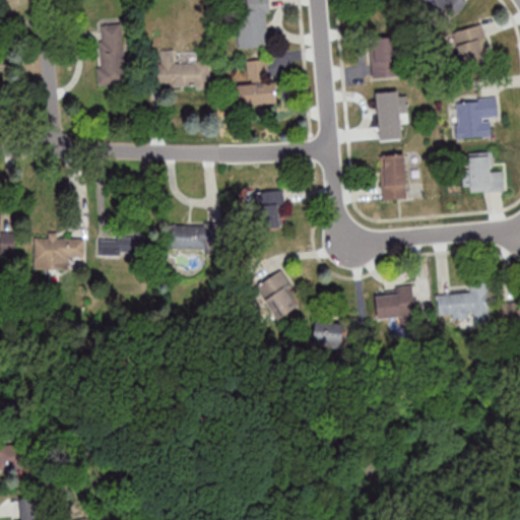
[(267,0),(247,0),(248,13),(238,13),(239,47),(268,46),(267,0)]
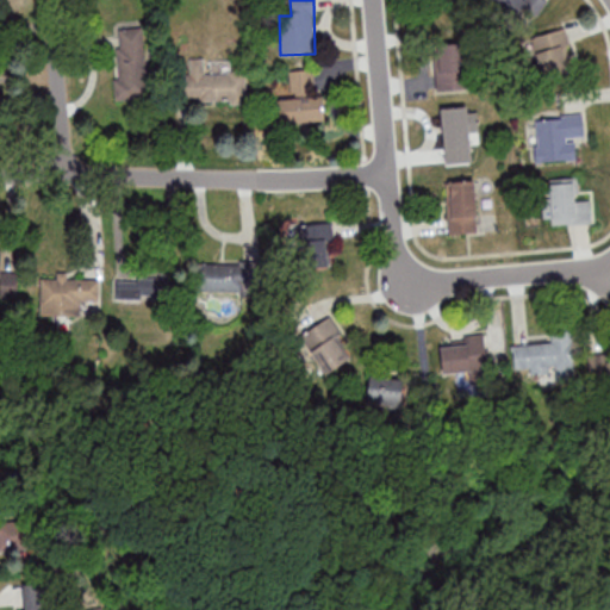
[(492,0),(517,18),(523,10),(535,19),(546,5),(540,0),(492,0)]
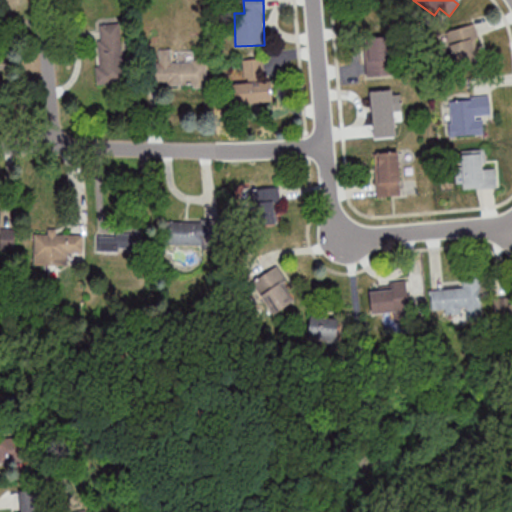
[(457,63),(484,54),(473,23),(446,32),(457,63)]
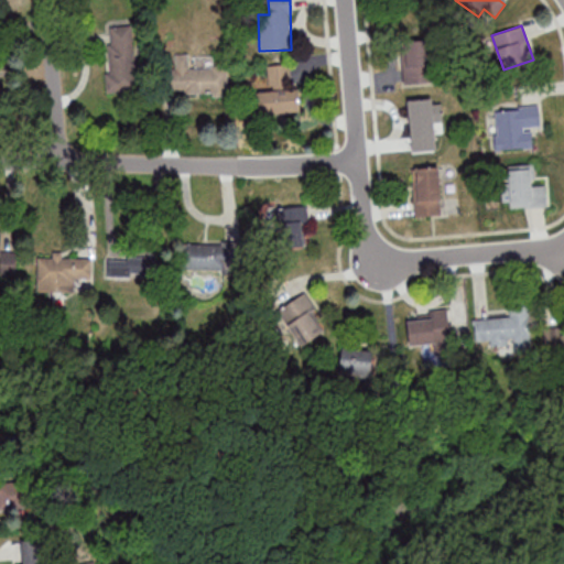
[(110,93),(137,91),(133,26),(107,28),(110,93)]
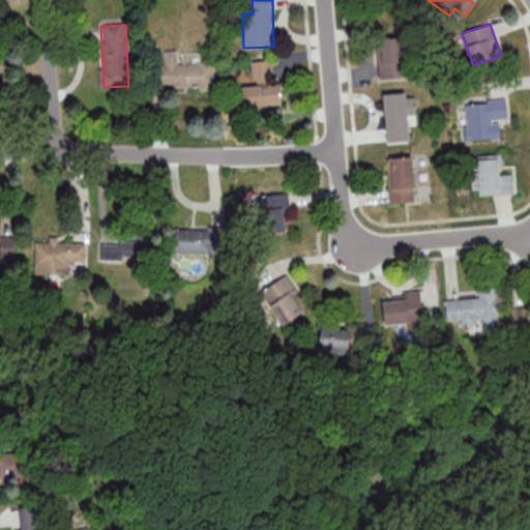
[(377,38),(378,78),(405,77),(404,37),(377,38)]
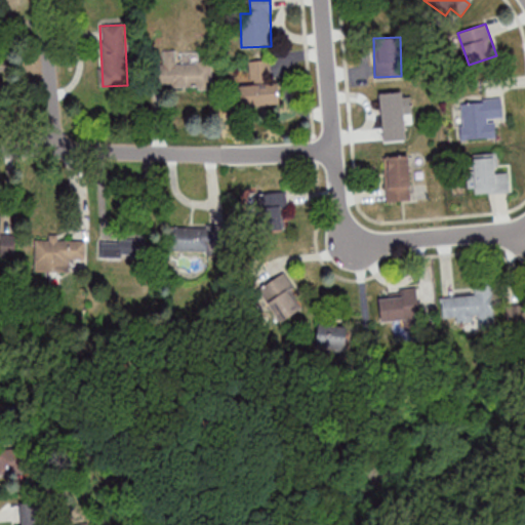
[(154,63),(154,86),(212,86),(212,62),(176,62),(176,50),(164,50),(164,63),(154,63)]
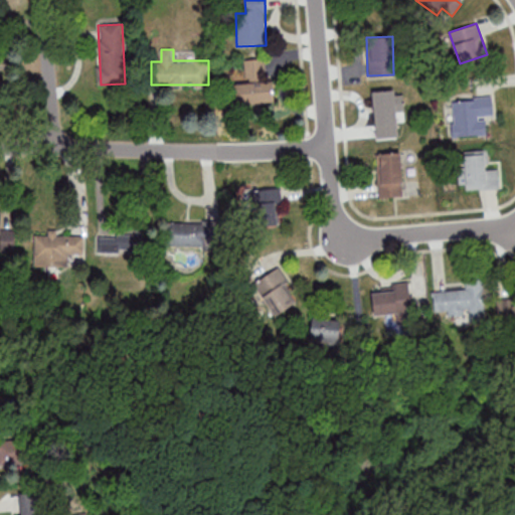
[(234,83),(236,105),(272,103),(269,57),(244,59),(246,82),(234,83)]
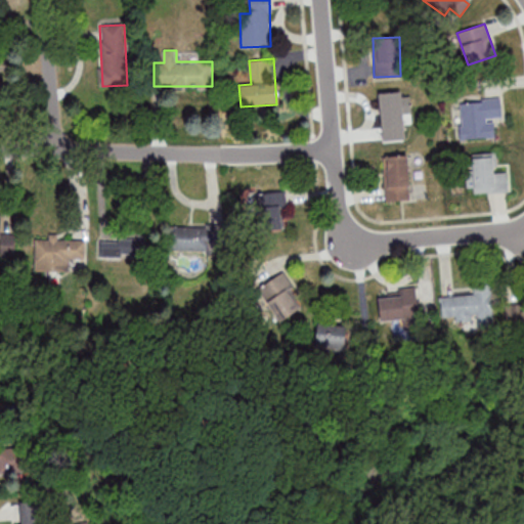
[(405,140),(406,92),(382,91),(381,140),(405,140)]
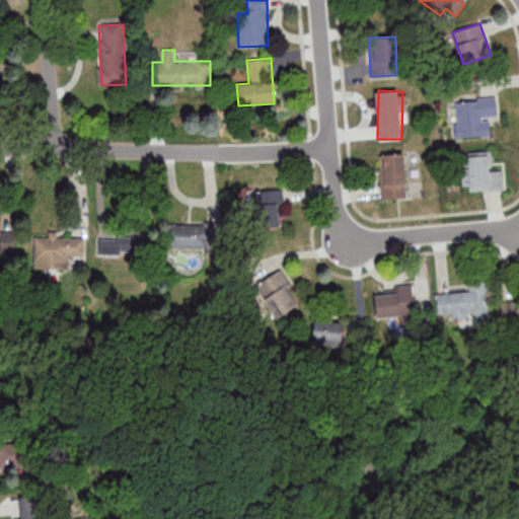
[(490,137),(490,118),(496,118),(496,99),(455,100),(456,138),(490,137)]
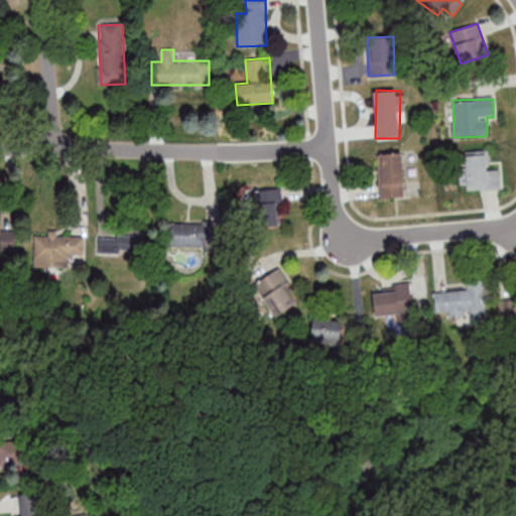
[(501,188),(500,168),(488,169),(488,150),(466,151),(467,165),(460,165),(461,190),(501,188)]
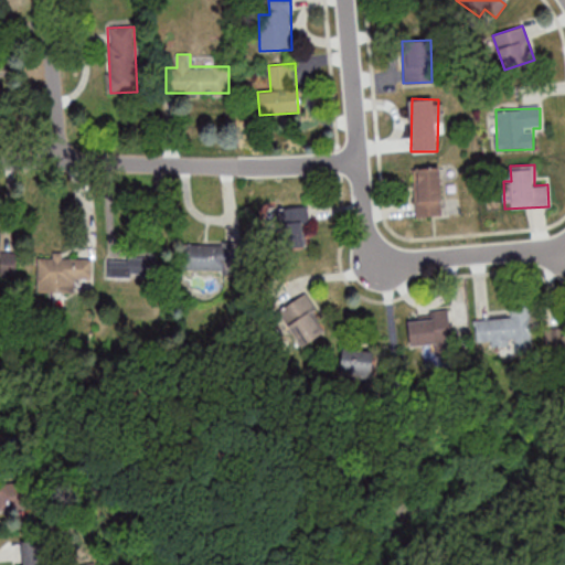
[(414,168),(414,216),(440,216),(440,168),(414,168)]
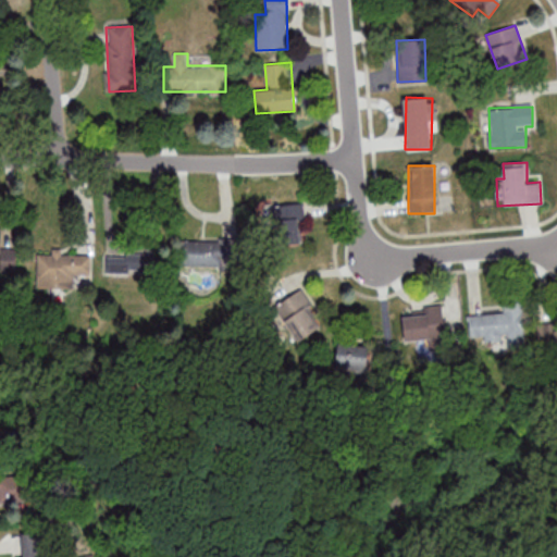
[(276,245),(305,243),(301,202),(273,205),(276,245)]
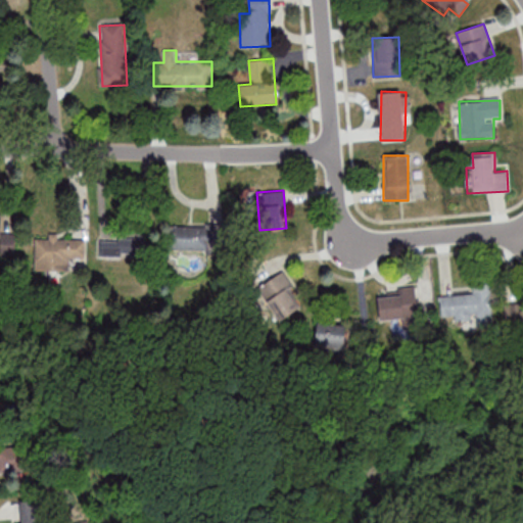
[(206,226),(168,226),(168,251),(206,251),(206,226)]
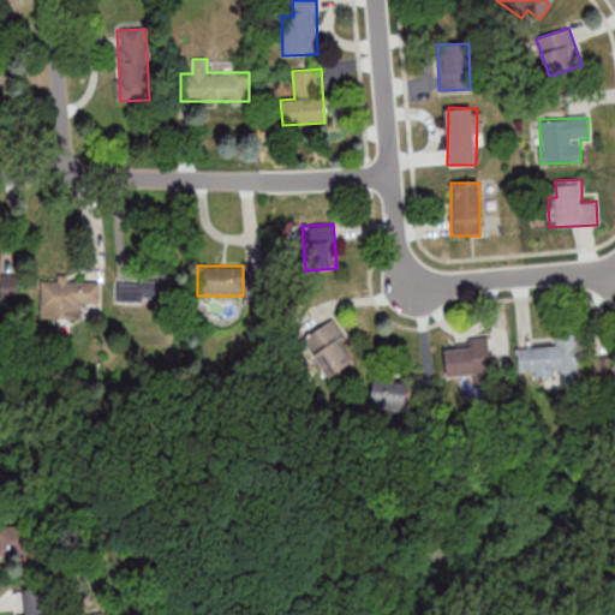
[(165,274),(118,274),(118,302),(165,302),(165,274)]
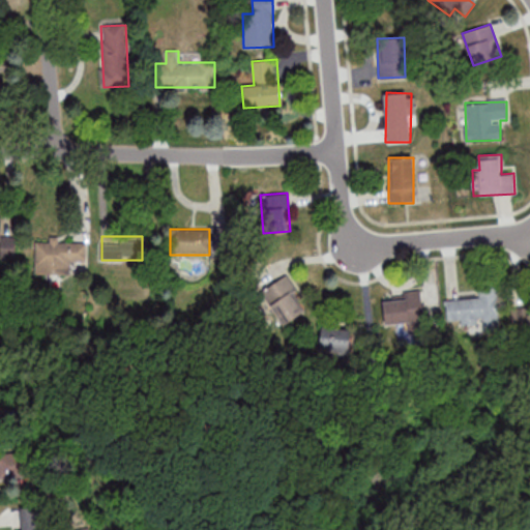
[(35,276),(69,276),(69,263),(86,263),(86,242),(35,242),(35,276)]
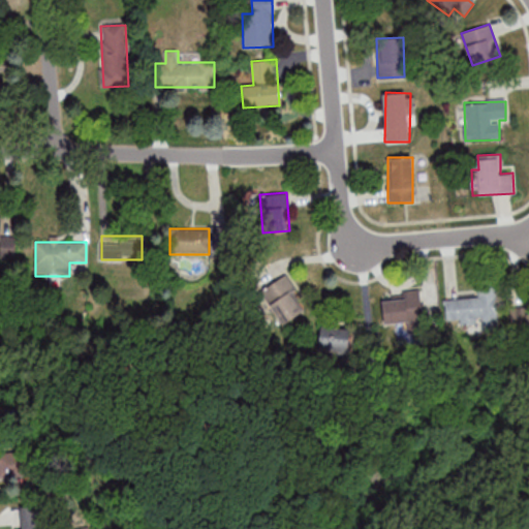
[(259,292),(282,325),(308,308),(285,275),(259,292)]
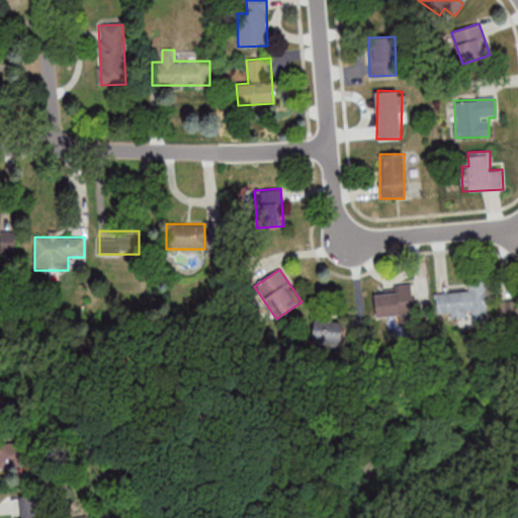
[(486,281),(467,282),(468,291),(436,293),(437,318),(488,316),(486,281)]
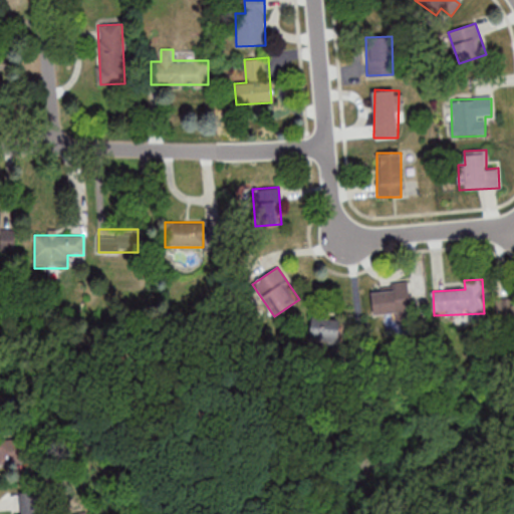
[(373,316),(396,314),(397,323),(412,322),(409,285),(371,288),(373,316)]
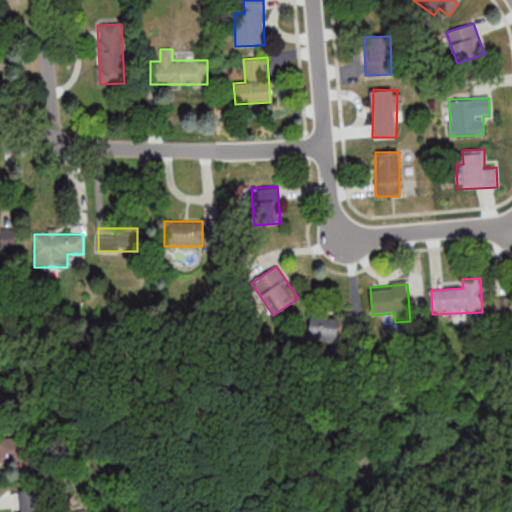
[(511,320),(511,297),(495,297),(495,320),(511,320)]
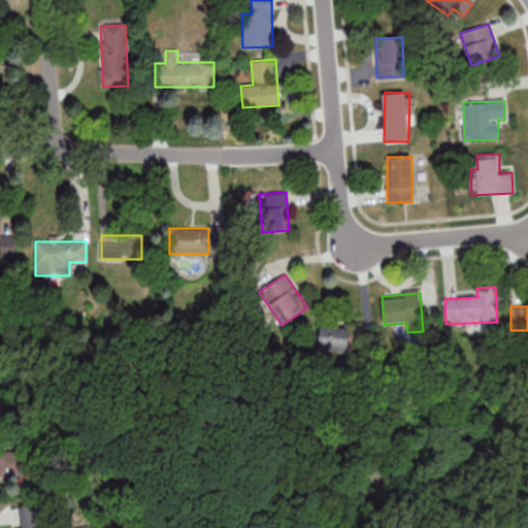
[(350,329),(321,325),(318,353),(347,356),(350,329)]
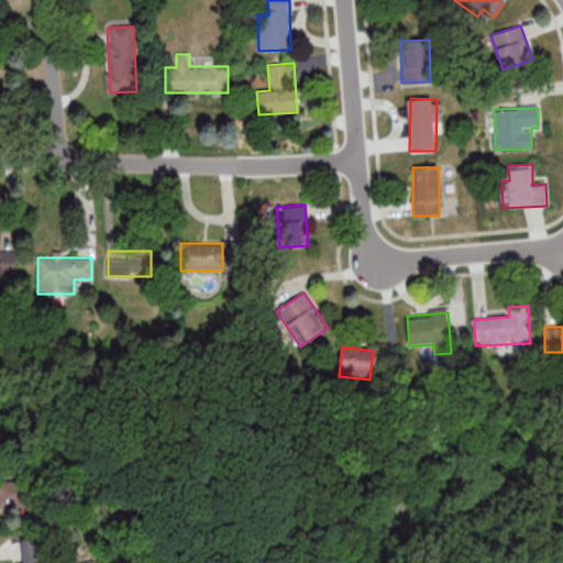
[(0,508),(36,506),(35,479),(0,481),(0,508)]
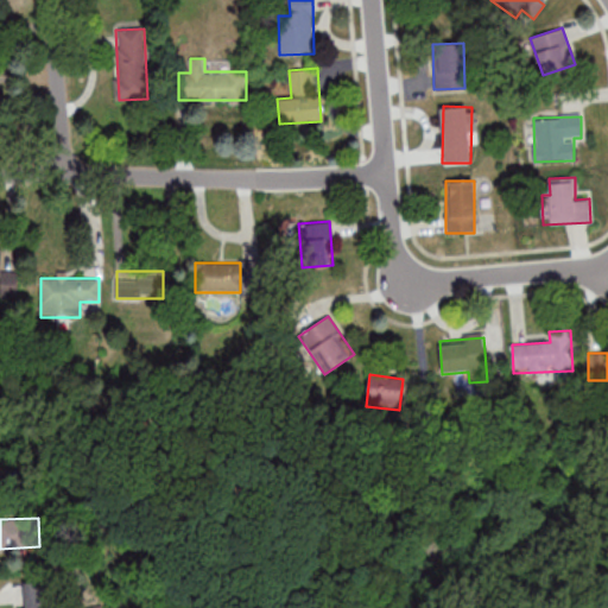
[(46,607),(49,607),(48,583),(25,584),(25,607),(46,607)]
